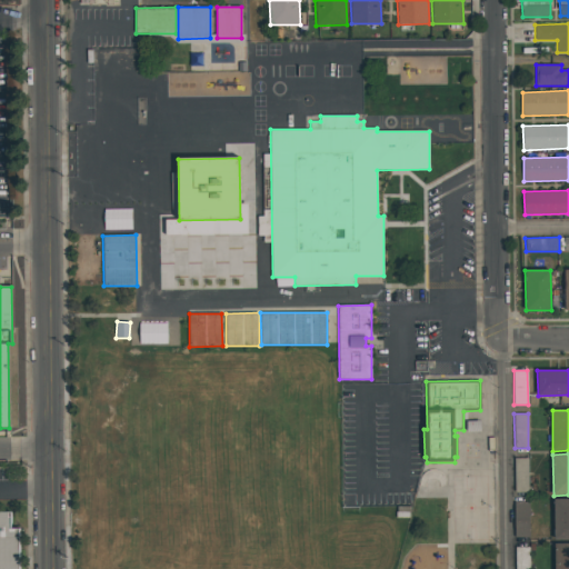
[(528,492),(515,492),(515,458),(528,458),(528,492)]
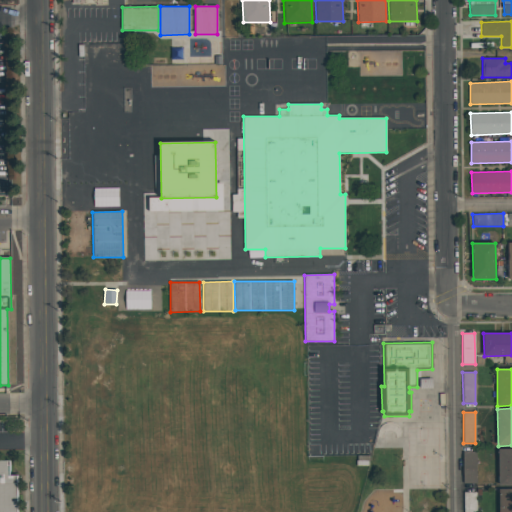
[(498,449),(511,448),(511,485),(498,485),(498,449)]
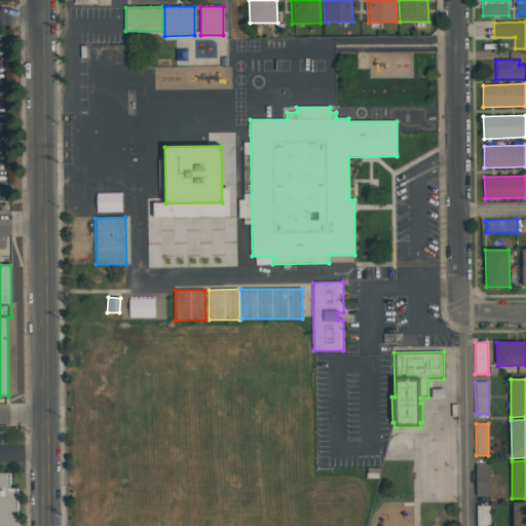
[(476,464),(489,464),(489,496),(476,496),(476,464)]
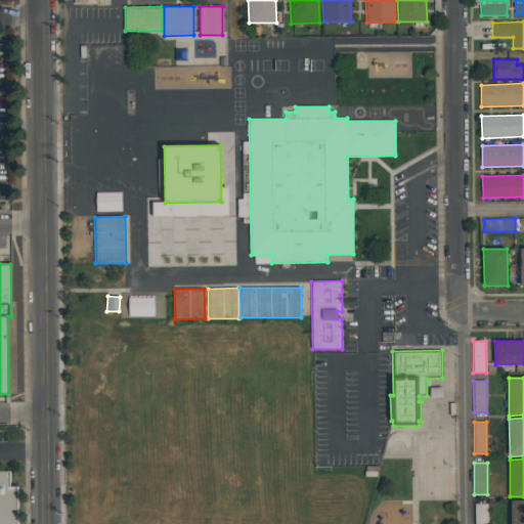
[(0,523),(0,472),(10,472),(10,486),(17,486),(17,523),(0,523)]
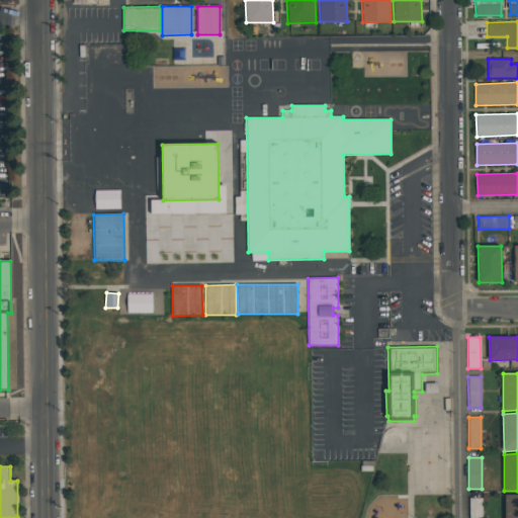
[(517,517),(504,517),(504,494),(517,494),(517,517)]
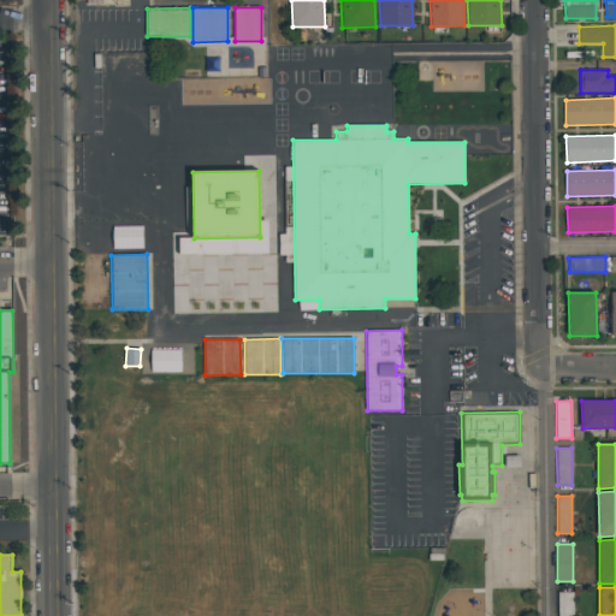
[(557,615),(557,592),(572,592),(572,615),(557,615)]
